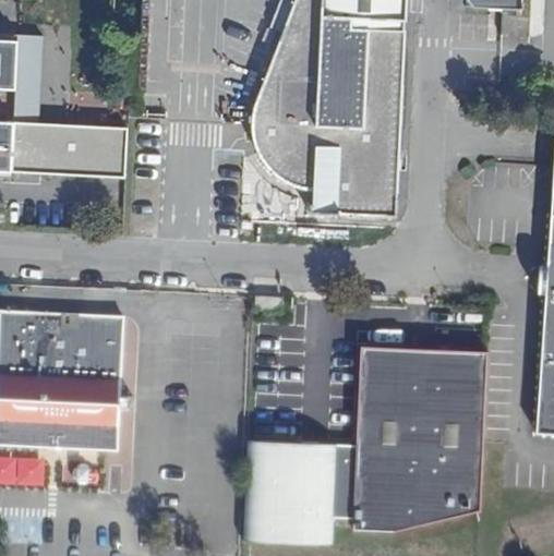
[(306,213),(395,216),(404,28),(401,28),(402,20),(405,20),(406,0),(318,0),(318,14),(301,13),(300,24),(285,22),(253,107),(250,122),(249,139),(252,149),(261,164),(272,176),(290,184),(311,189),(310,203),(306,203),(306,213)]
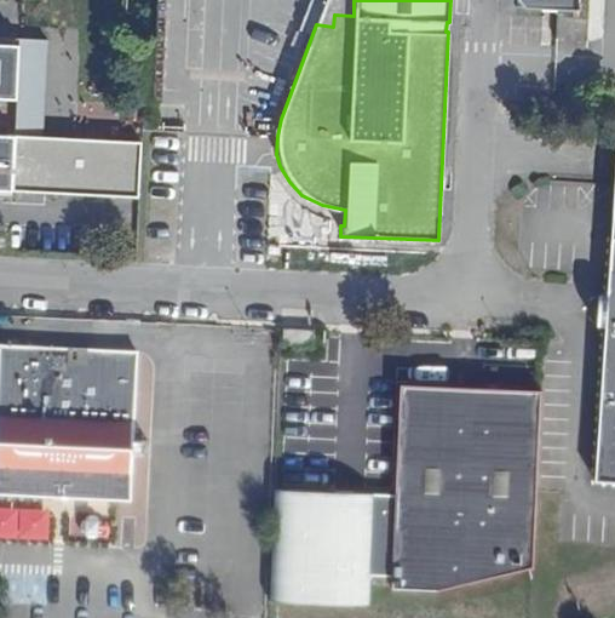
[(334,15),(354,16),(354,0),(325,0),(316,24),(333,27),(334,15)]
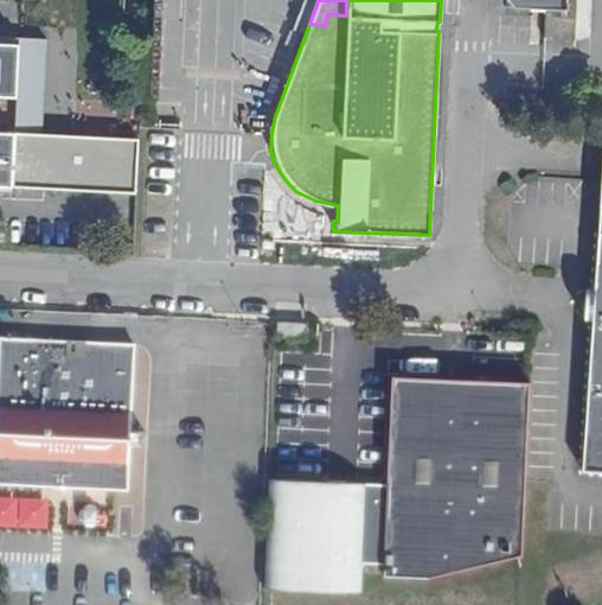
[(135,137),(0,129),(0,94),(14,95),(17,42),(0,40),(0,183),(133,190),(135,137)]
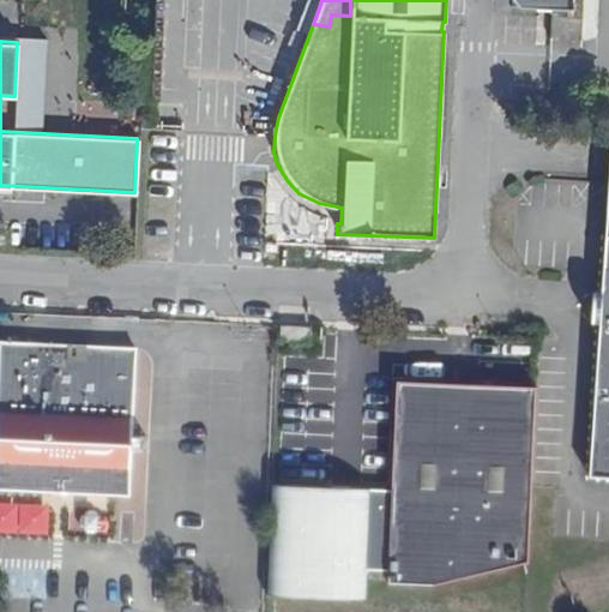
[(608,235),(603,235),(601,291),(594,291),(591,323),(598,323),(589,477),(608,478),(608,235)]
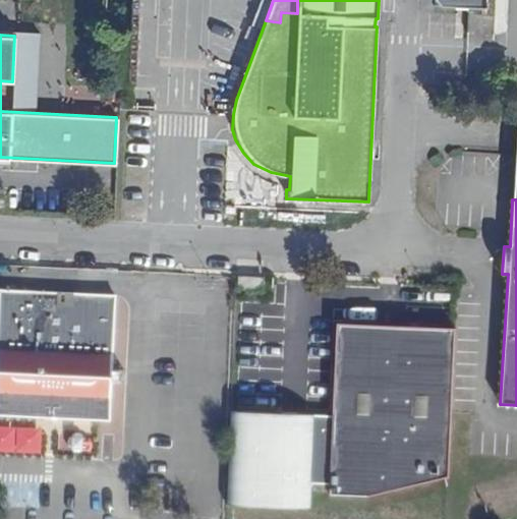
[(0,413),(47,416),(107,419),(112,295),(0,290),(0,413)]
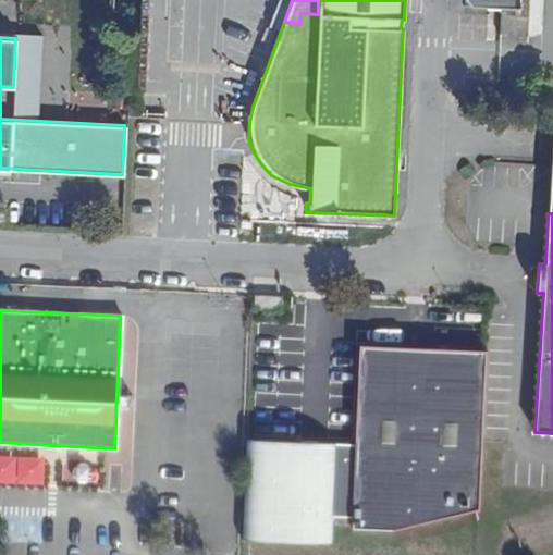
[(390,530),(477,509),(484,353),(358,346),(354,444),(245,442),(240,540),(329,544),(329,517),(351,517),(351,529),(390,530)]
